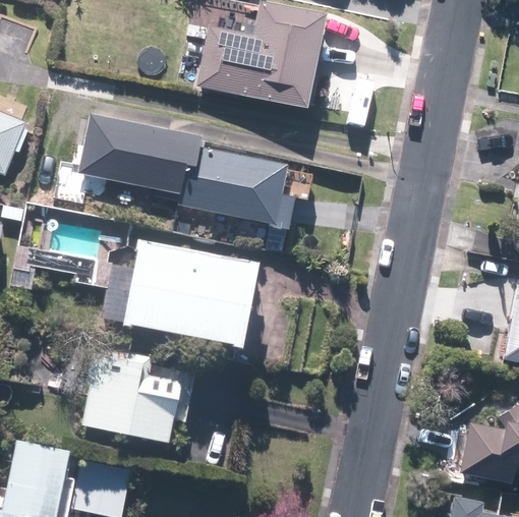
[(195,88),(304,112),(326,17),(260,3),(257,12),(243,8),(237,33),(210,25),(195,88)]
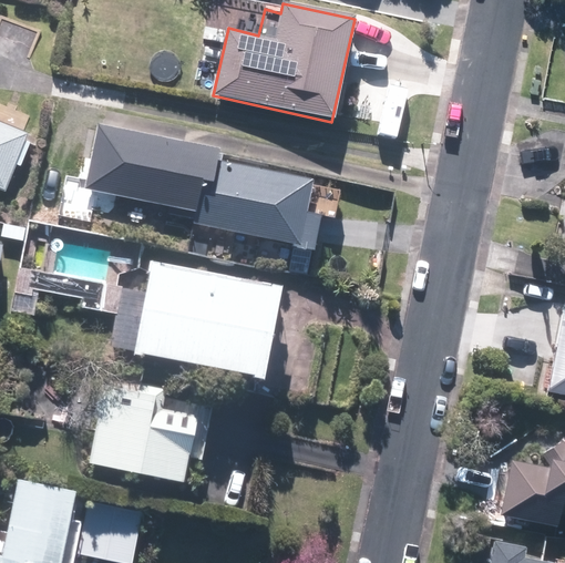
[(0,187),(7,191),(17,164),(23,166),(33,142),(27,141),(30,133),(23,131),(30,112),(0,101),(0,187)]
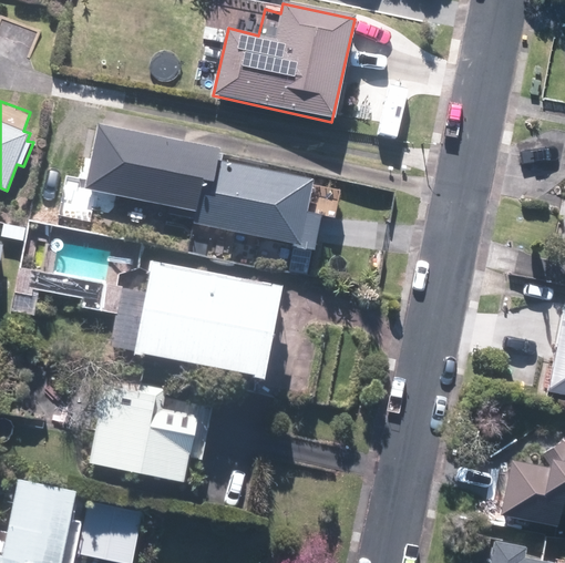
[(216,159),(217,152),(100,124),(85,186),(195,212),(202,182),(211,184),(216,159)]
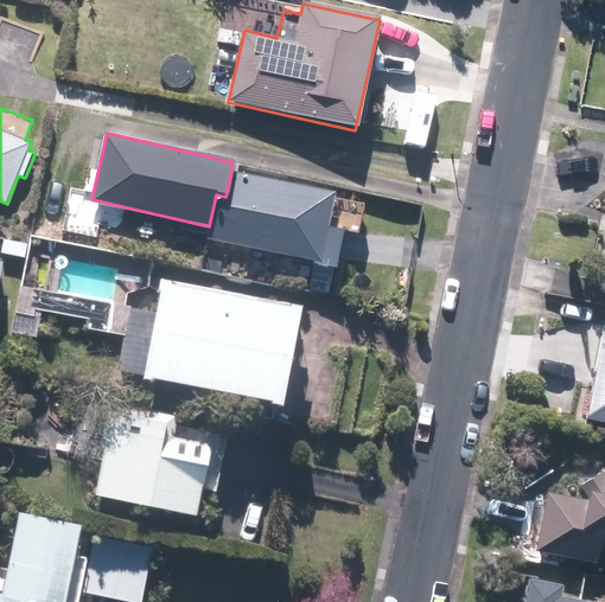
[(207,237),(314,262),(312,268),(335,273),(344,232),(326,229),(335,193),(231,170),(225,197),(216,194),(209,226),(207,237)]
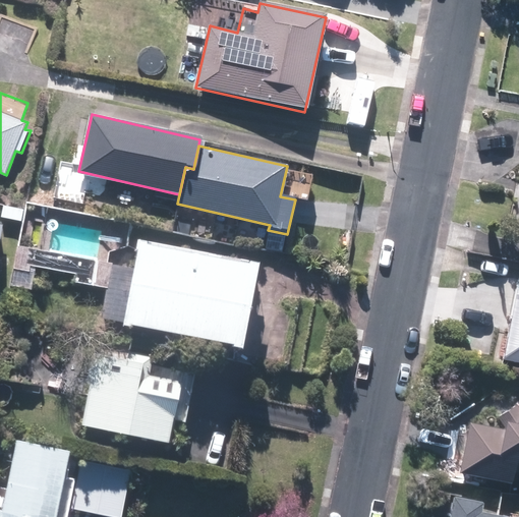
[(33,179),(29,200),(44,203),(48,183),(33,179)]
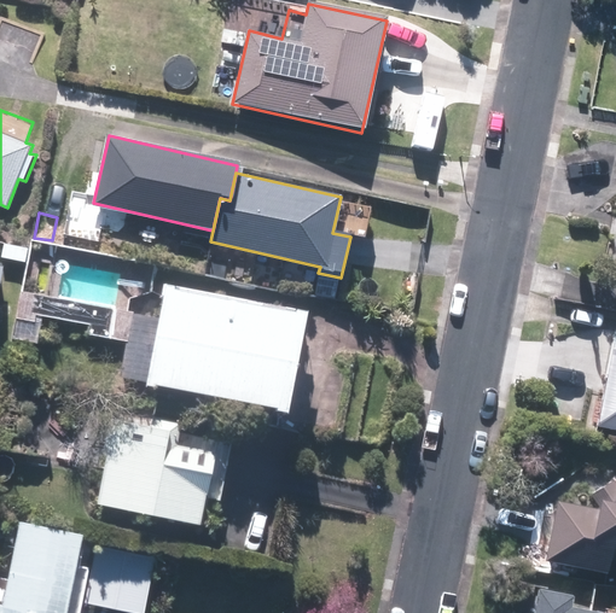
[(164,289),(145,393),(285,421),(306,315),(164,289)]
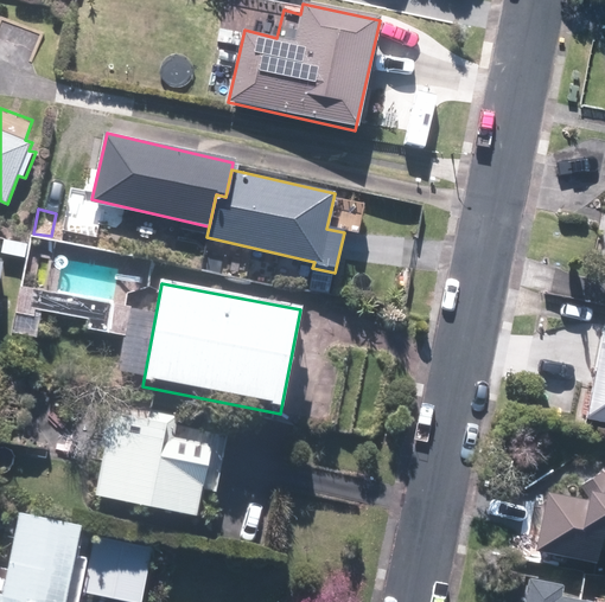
[(133,307),(24,286),(14,332),(38,337),(43,309),(89,319),(87,328),(127,335),(133,307)]
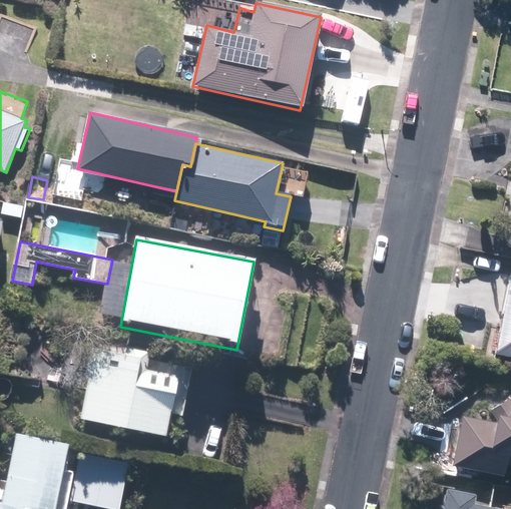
[(510,279),(493,354),(510,358),(510,279)]
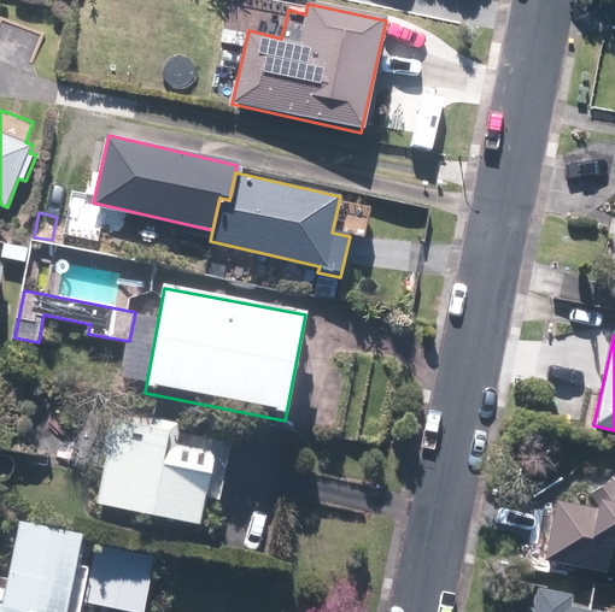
[(101,447),(110,449),(97,505),(198,528),(205,498),(217,500),(230,441),(181,430),(182,422),(152,416),(150,427),(109,417),(101,447)]
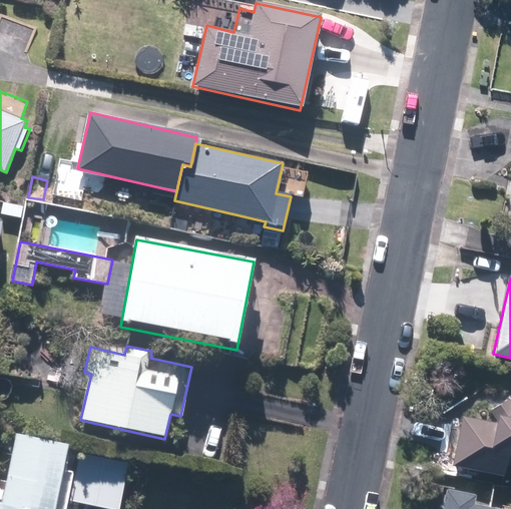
[(510,400),(491,412),(495,418),(494,424),(463,417),(453,464),(503,475),(506,459),(510,460),(510,400)]
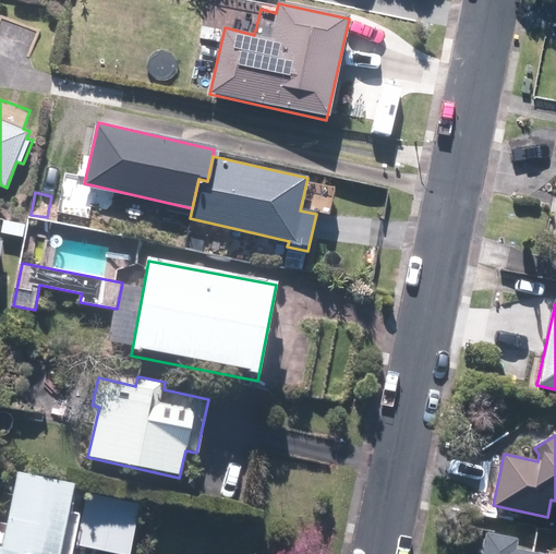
[(70,553),(79,514),(69,513),(75,483),(17,471),(8,520),(0,518),(0,553),(70,553)]
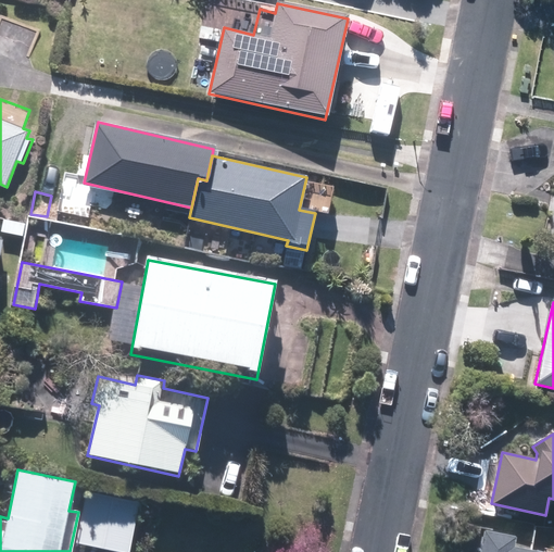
[(79,544),(117,551),(129,551),(140,499),(89,490),(79,544)]
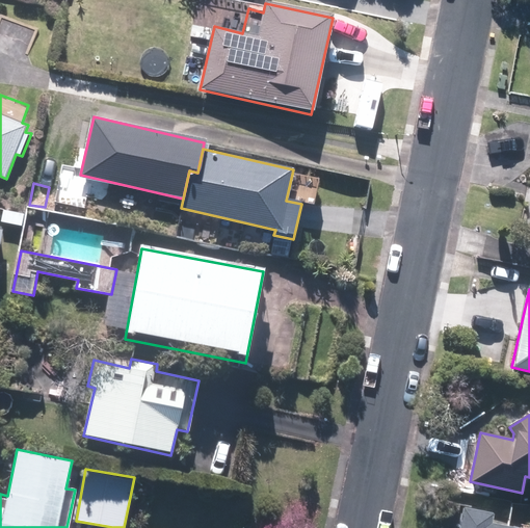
[(529,516),(527,515),(524,527),(512,527),(492,524),(494,512),(464,506),(458,527),(529,527),(529,516)]
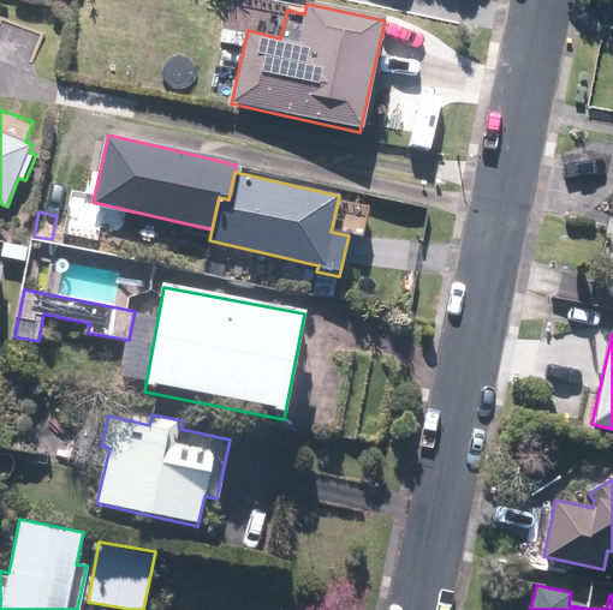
All buildings are outlined.
